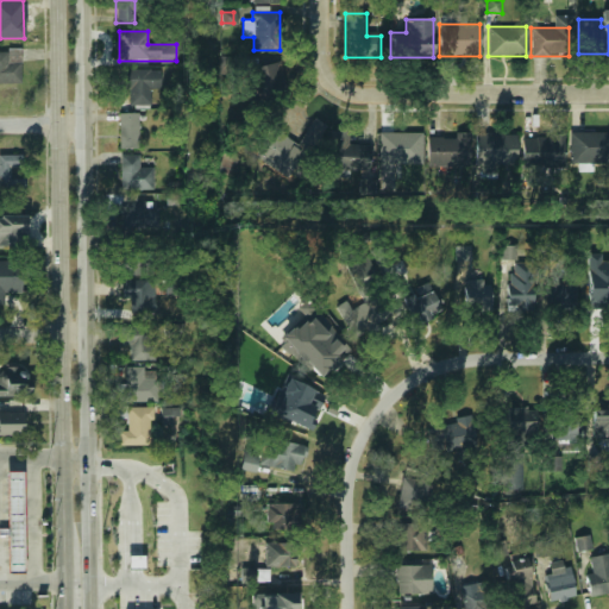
[(0,83),(20,83),(20,63),(8,63),(8,52),(0,52),(0,83)]
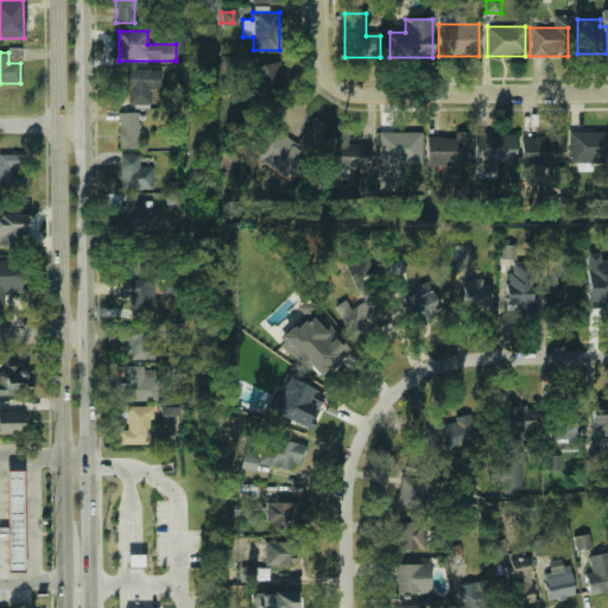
[(279,63),(251,68),(254,94),(283,89),(279,63)]
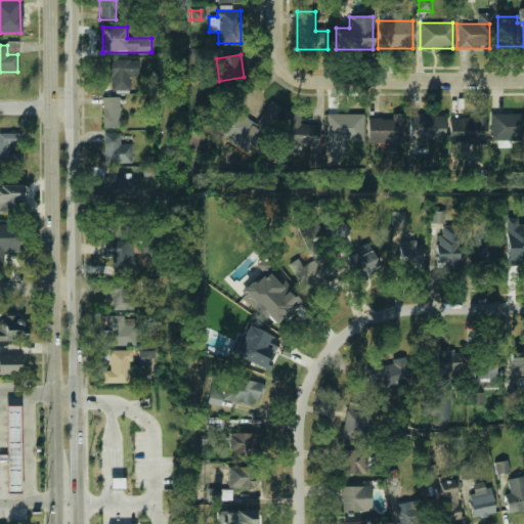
[(101,76),(110,76),(110,90),(133,90),(133,60),(101,60),(101,76)]
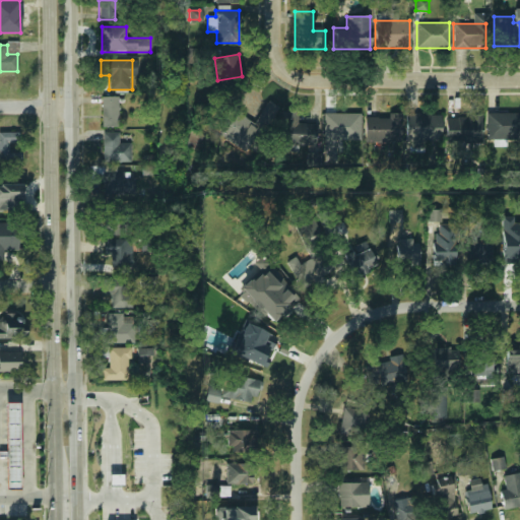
[(118,96),(101,96),(101,128),(118,128),(118,96)]
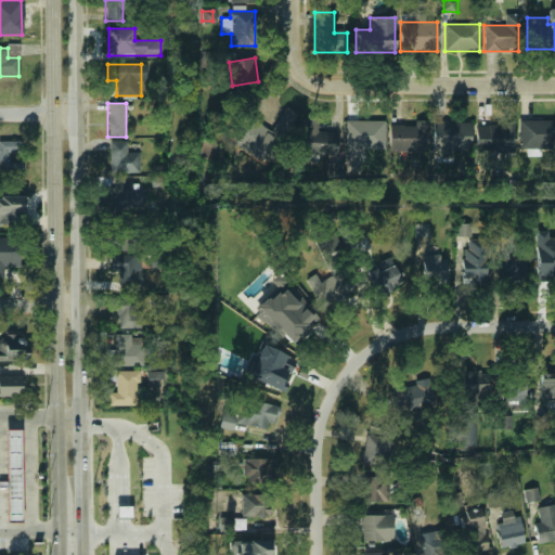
[(298,115),(285,107),(271,129),(241,111),(223,139),(267,166),(298,115)]
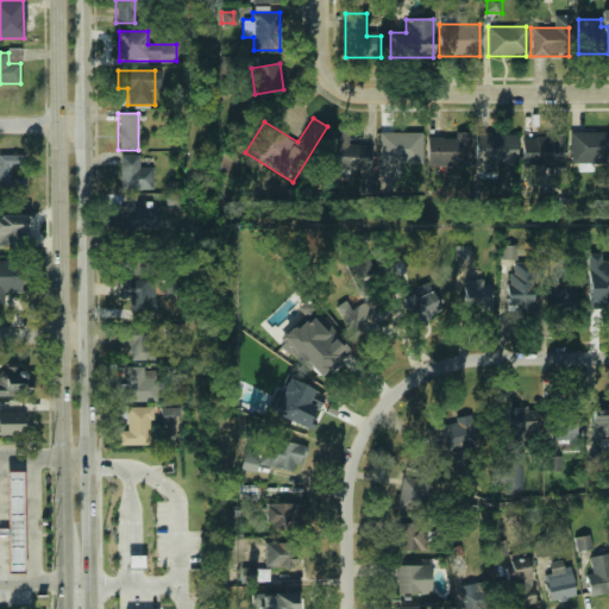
[(330,170),(370,170),(370,145),(347,145),(347,131),(330,131),(330,170)]
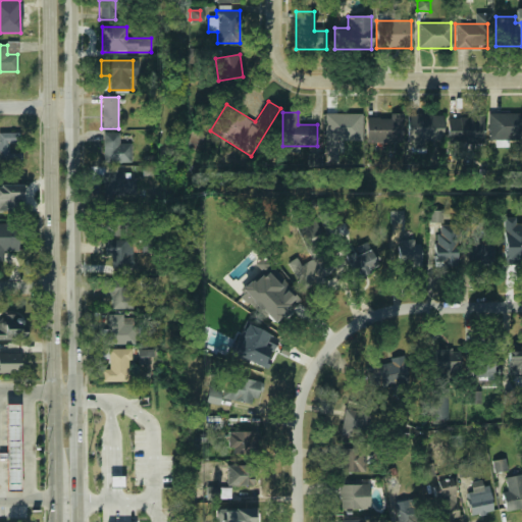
[(521,113),(488,113),(488,141),(521,141),(521,113)]
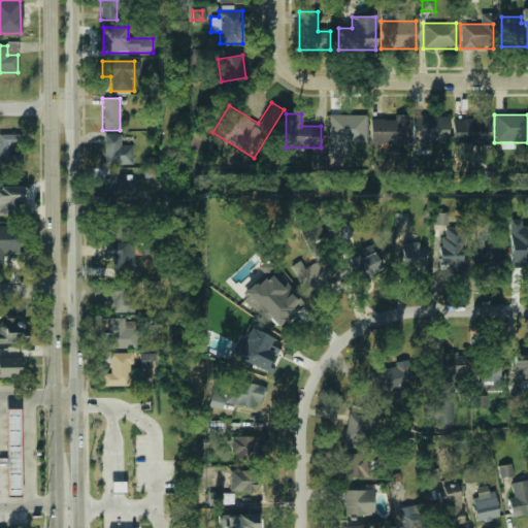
[(365,142),(365,116),(328,116),(328,142),(365,142)]
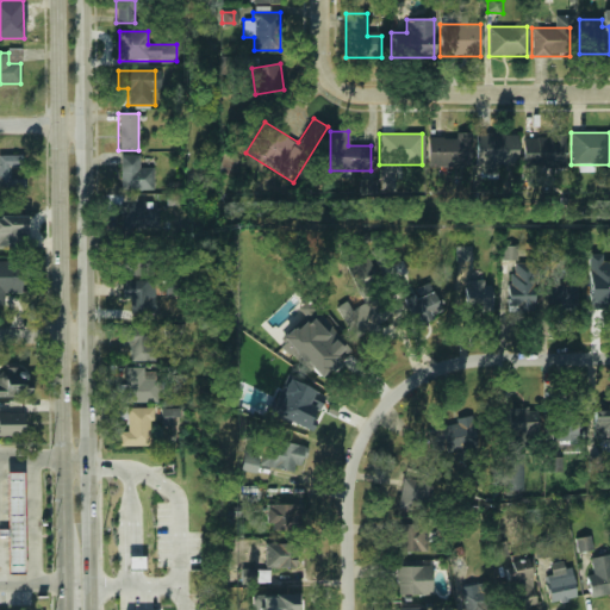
[(517,134),(475,134),(475,174),(497,174),(497,167),(517,167),(517,134)]
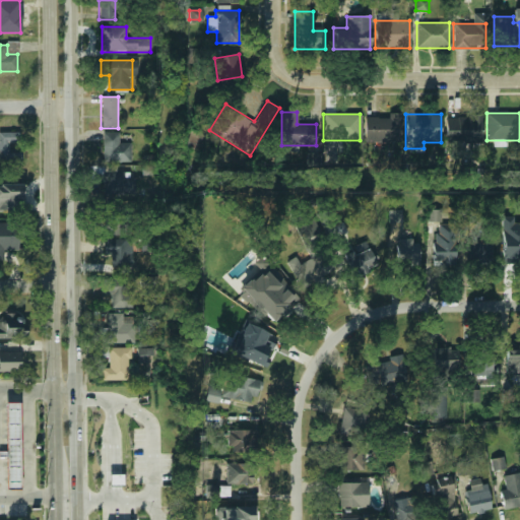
[(400,115),(365,115),(365,140),(400,140),(400,115)]
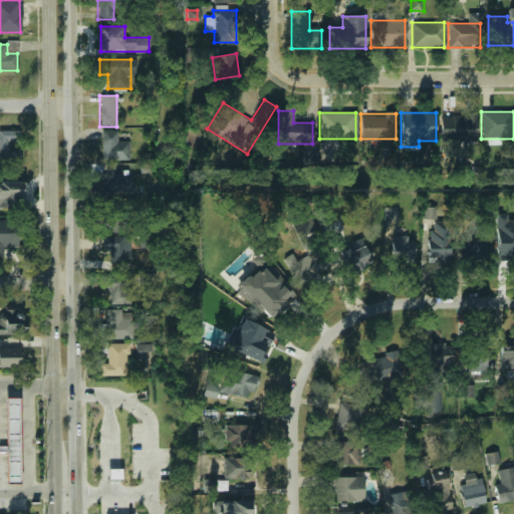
[(441,141),(476,141),(476,114),(441,114),(441,141)]
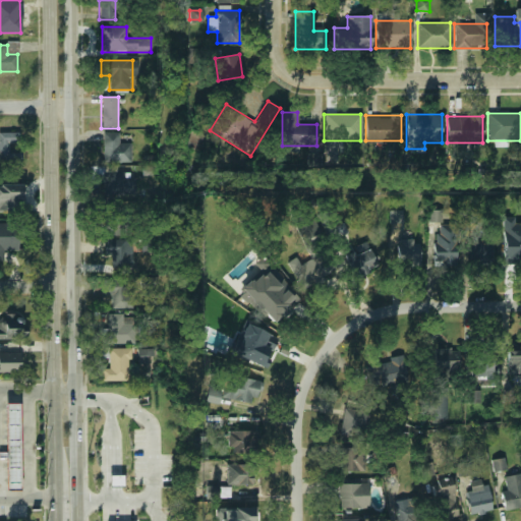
[(20,133),(0,133),(0,165),(20,165),(20,133)]
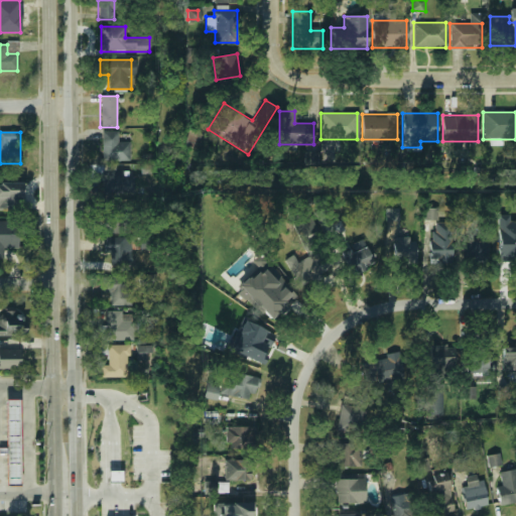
[(101,160),(128,161),(128,142),(117,142),(118,132),(102,132),(101,160)]
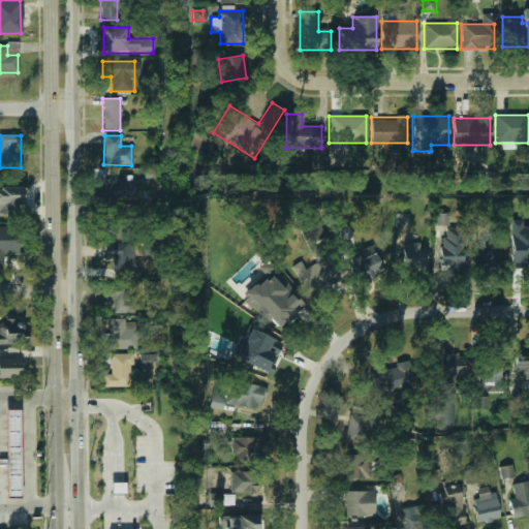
[(103,199),(123,199),(123,172),(93,172),(93,183),(103,183),(103,199)]
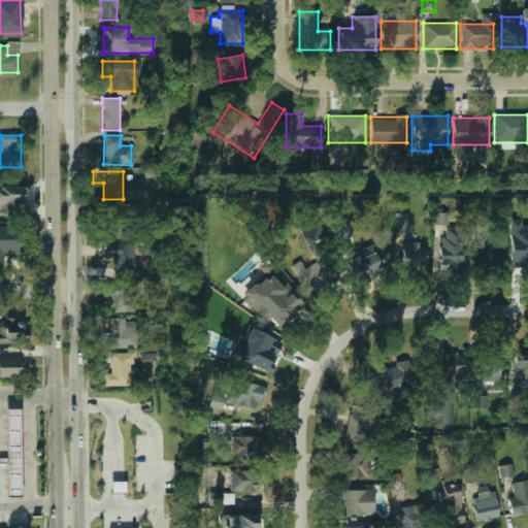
[(8,184),(0,184),(0,220),(8,220),(8,184)]
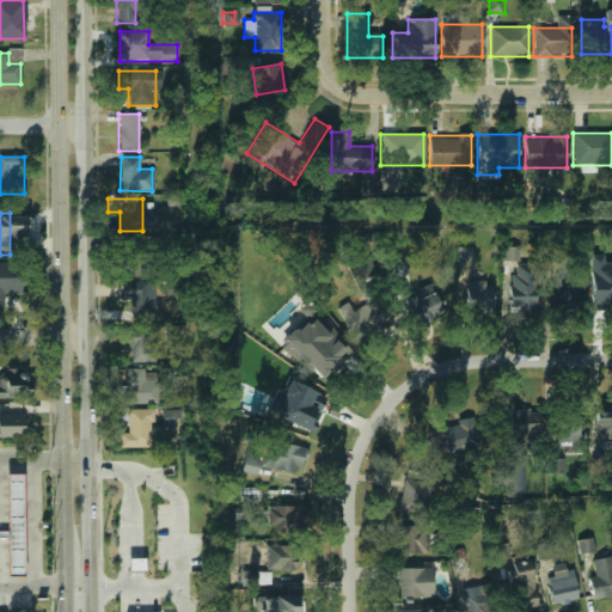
[(380,285),(361,240),(341,250),(360,294),(380,285)]
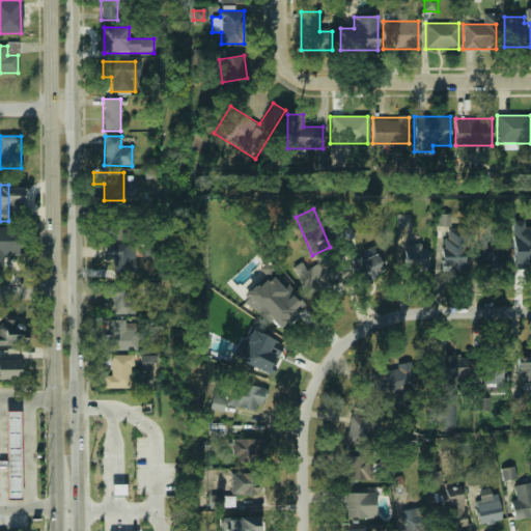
[(104,240),(130,240),(130,212),(104,212),(104,240)]
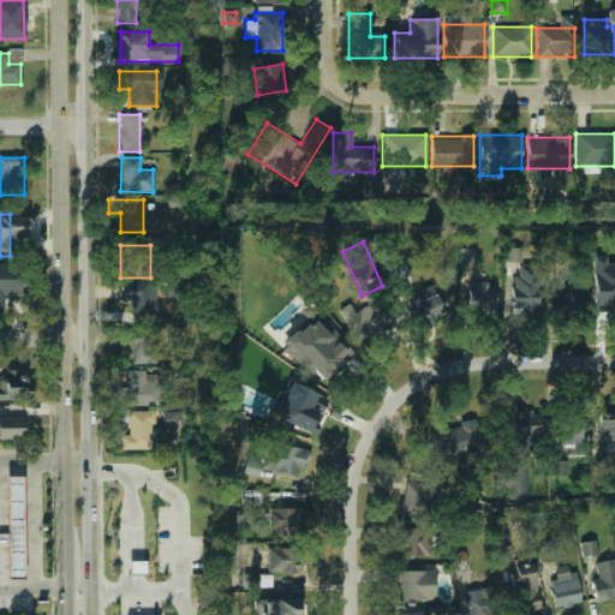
[(523,263),(523,248),(507,248),(506,262),(523,263)]
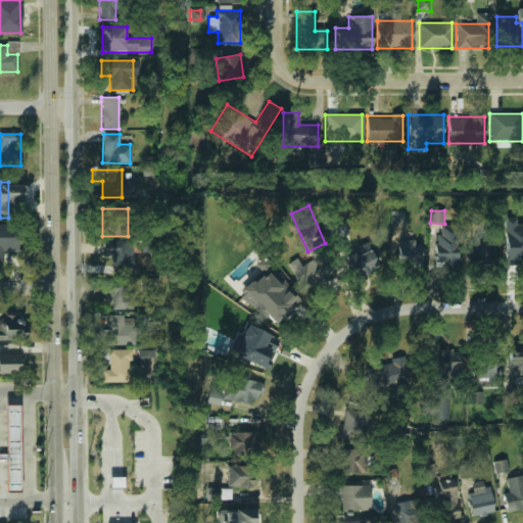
[(391,224),(405,224),(405,211),(392,211),(391,224)]
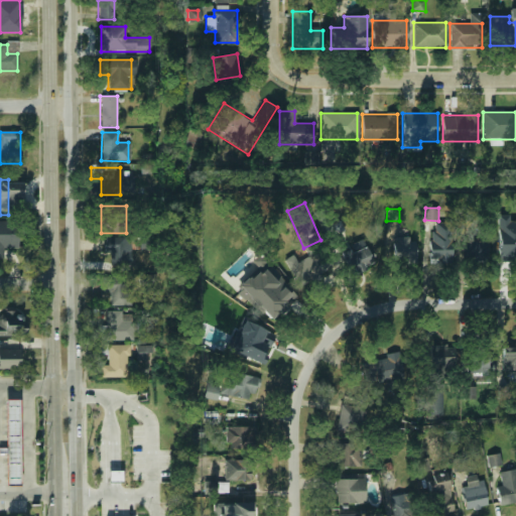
[(0,258),(1,258),(1,248),(16,249),(17,223),(0,222),(0,258)]
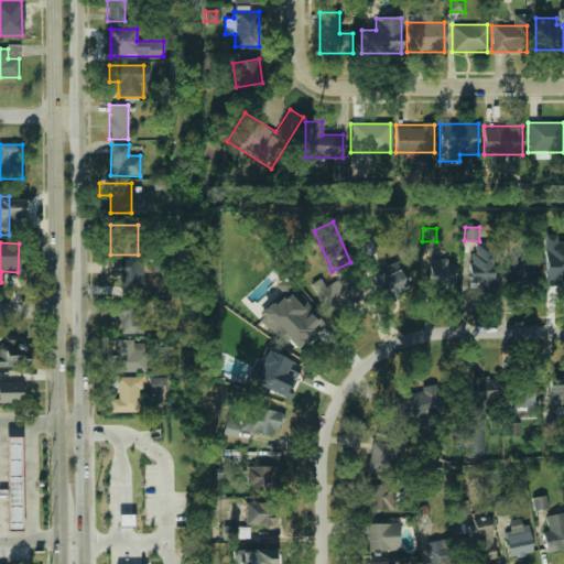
[(360,245),(361,256),(376,255),(373,243),(360,245)]
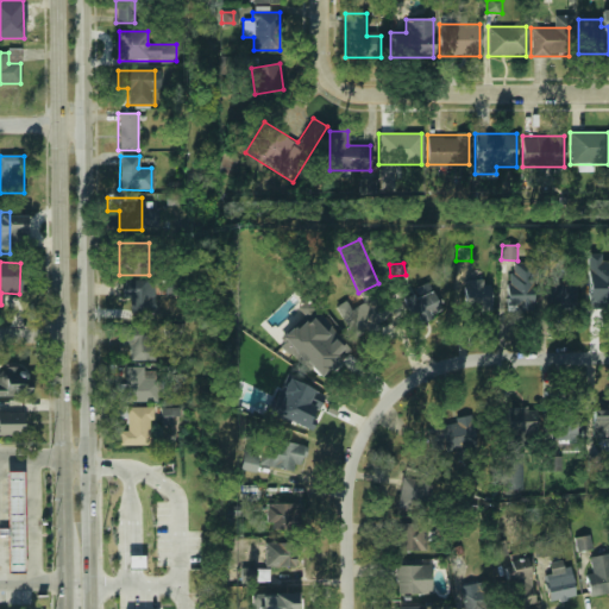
[(508,311),(533,311),(533,263),(508,263),(508,311)]
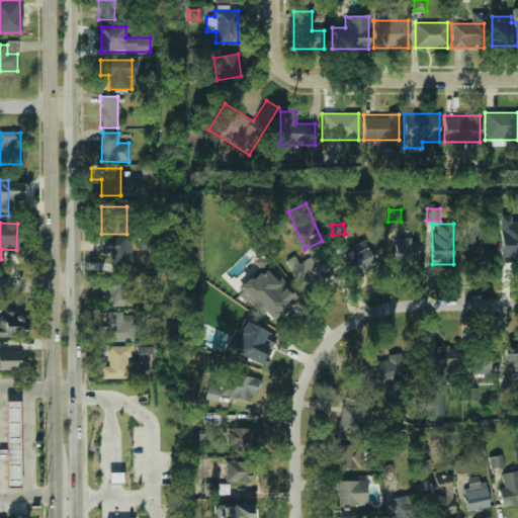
[(517,259),(517,226),(501,226),(501,259),(517,259)]
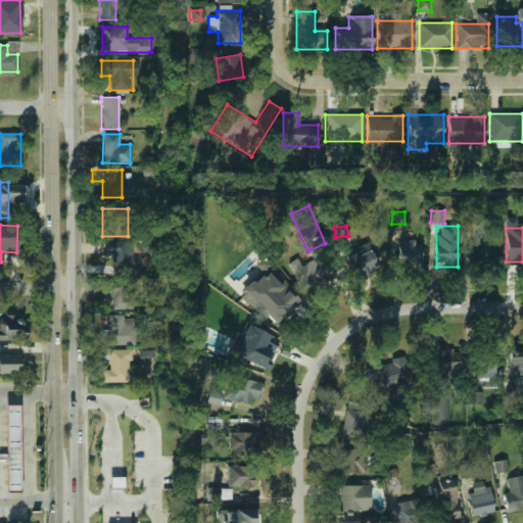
[(110,256),(110,270),(130,271),(131,241),(102,240),(102,255),(110,256)]
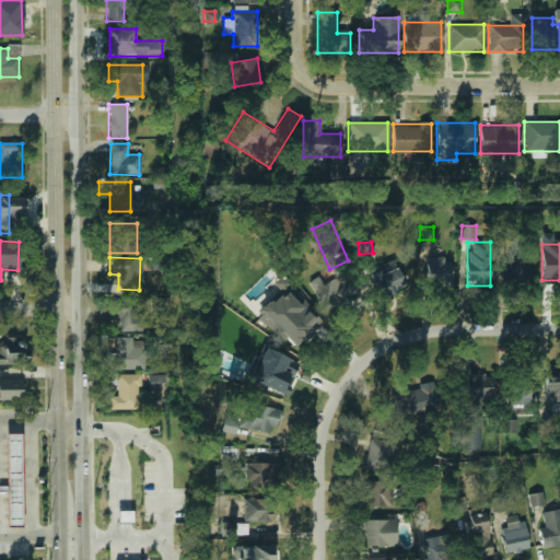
[(452,287),(452,257),(427,257),(427,287),(452,287)]
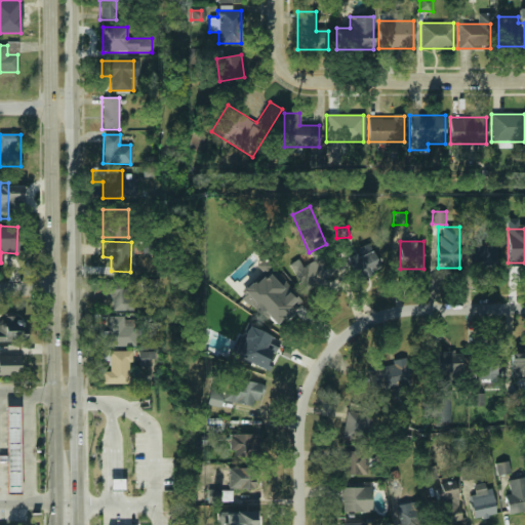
[(496,244),(470,244),(470,266),(496,266),(496,244)]
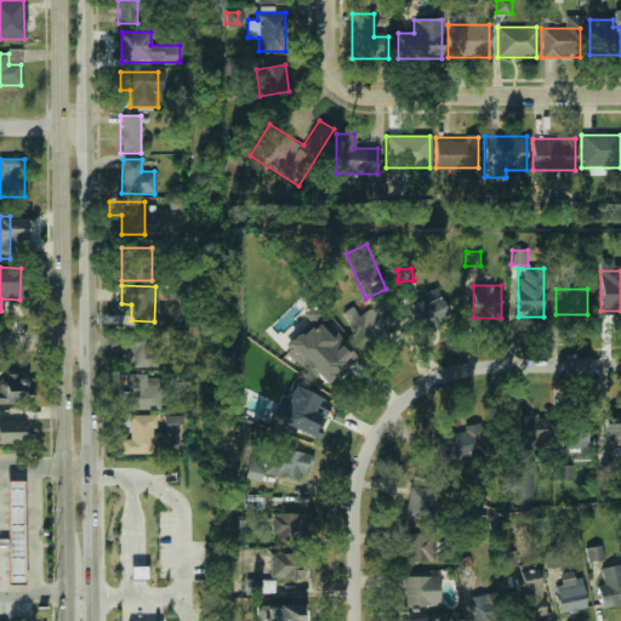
[(451,317),(440,296),(412,311),(425,331),(451,317)]
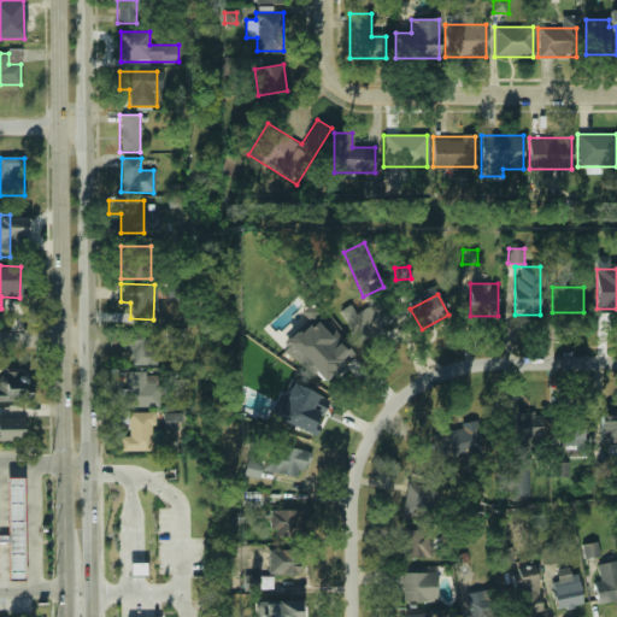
[(359,317),(351,305),(341,311),(362,342),(398,319),(385,300),(359,317)]
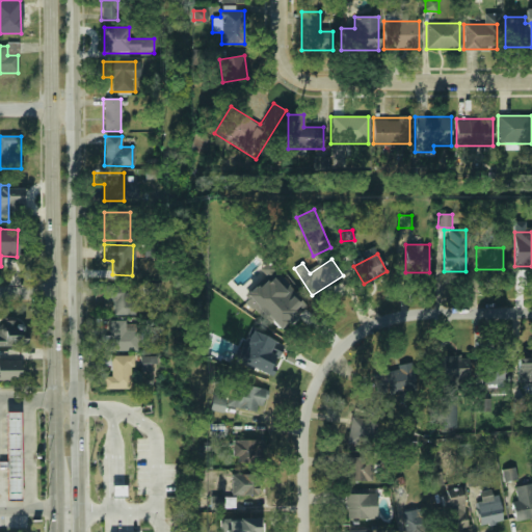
[(105,301),(112,301),(112,314),(130,314),(130,286),(105,286),(105,301)]
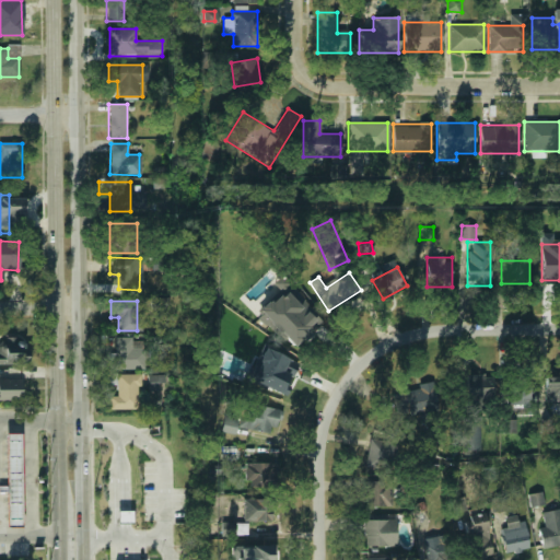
[(314,319),(296,301),(271,325),(290,343),(314,319)]
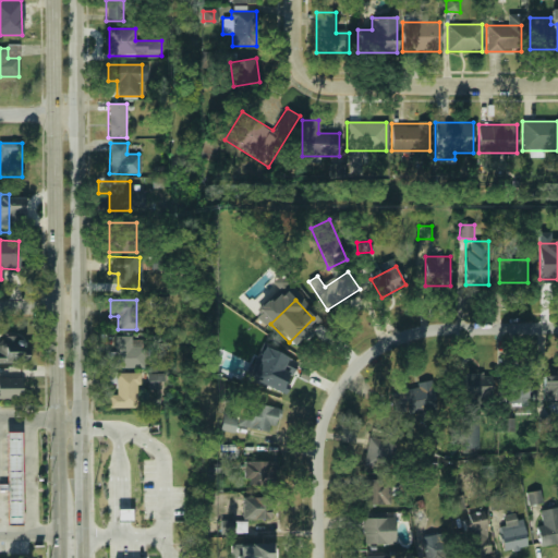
[(114,367),(143,367),(143,338),(114,338),(114,367)]
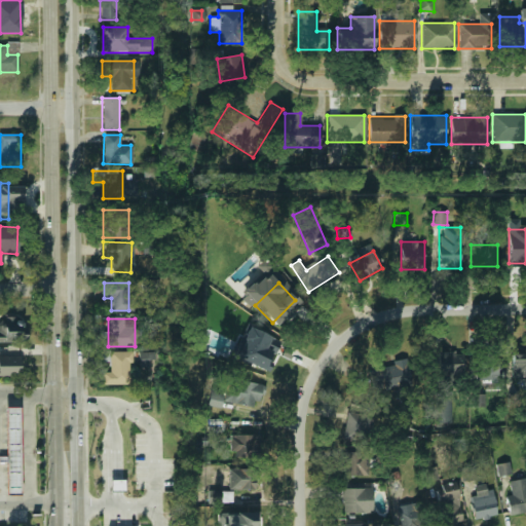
[(0,343),(21,343),(21,320),(0,320),(0,343)]
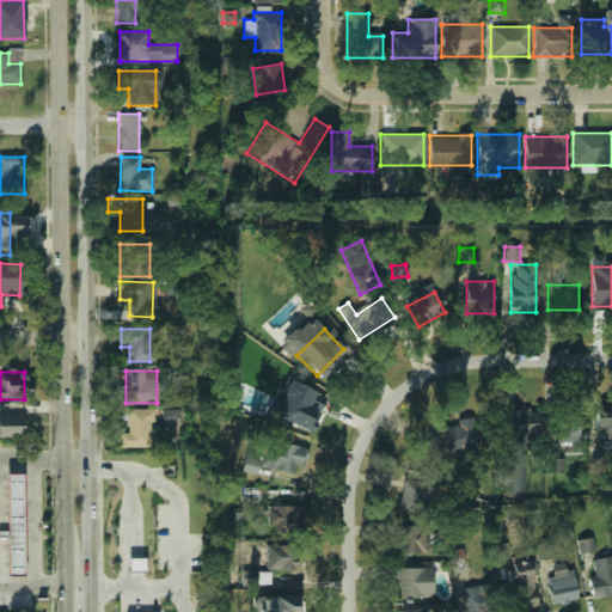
[(320,393),(294,381),(275,421),(301,433),(320,393)]
